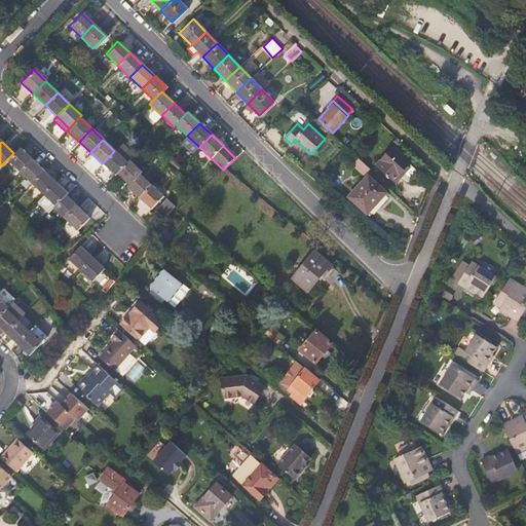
[(392,145),(376,163),(395,181),(401,174),(399,172),(409,160),(392,145)]
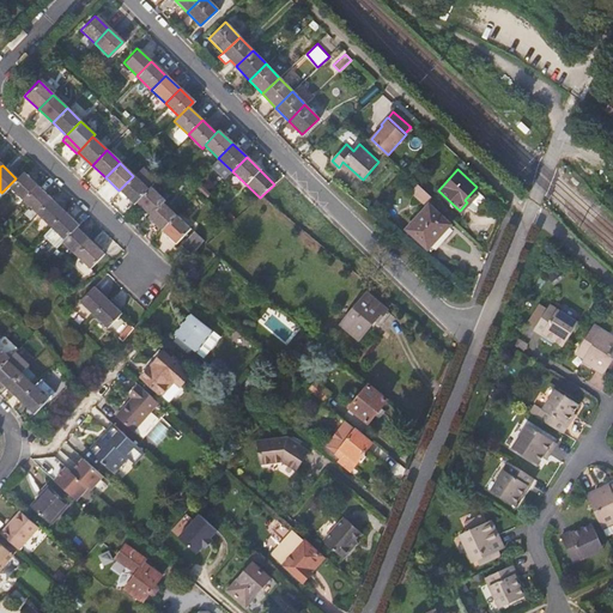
[(8,186),(22,200),(36,184),(22,171),(16,178),(8,186)]
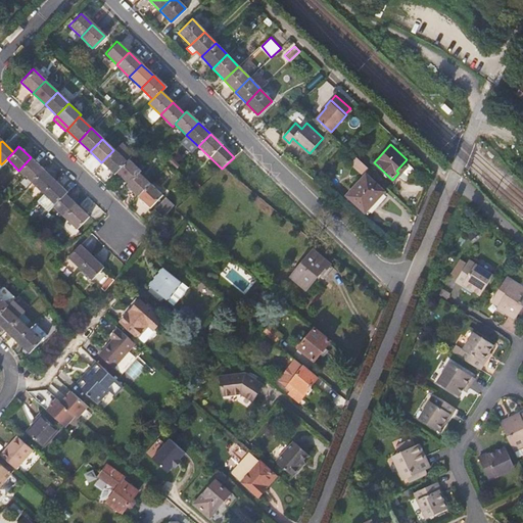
[(101,162),(113,175),(115,173),(126,161),(113,150),(101,162)]
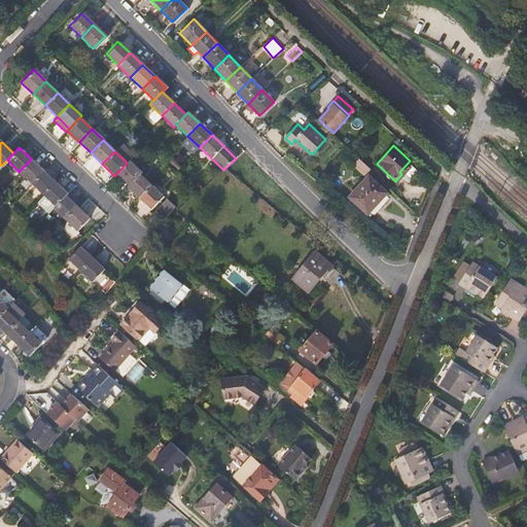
[(364,174),(372,167),(358,155),(353,163),(364,174)]
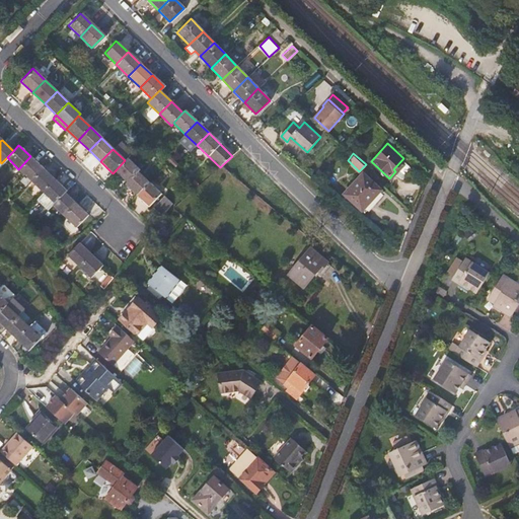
[(18,169),(30,179),(42,168),(30,156),(18,169)]
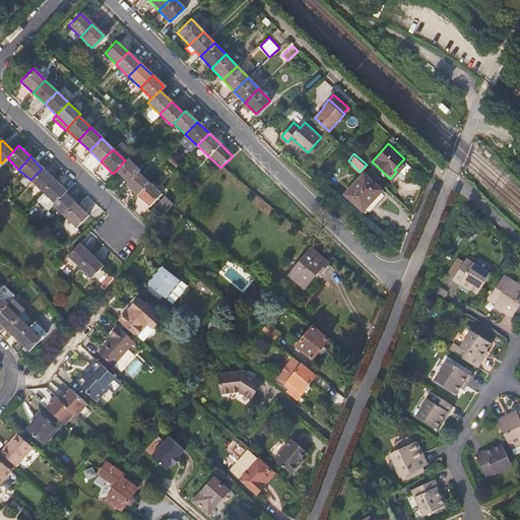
[(115,172),(126,183),(137,172),(139,171),(127,158),(125,160),(115,172)]
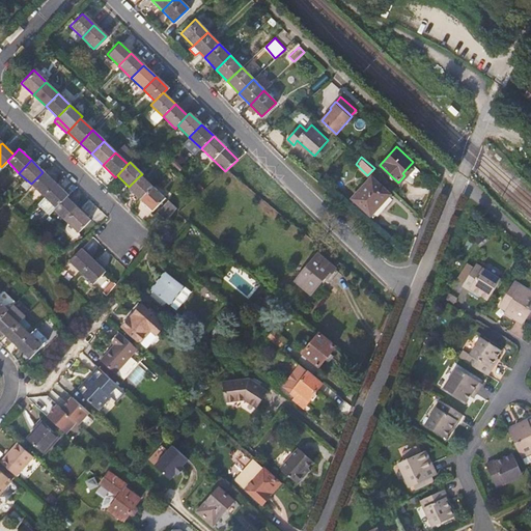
[(31,184),(43,195),(54,183),(43,172),(31,184)]
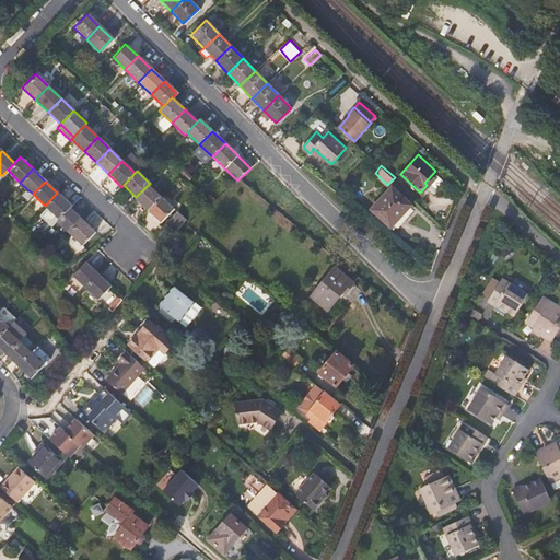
[(135,199),(147,211),(160,197),(148,185),(136,197),(135,199)]
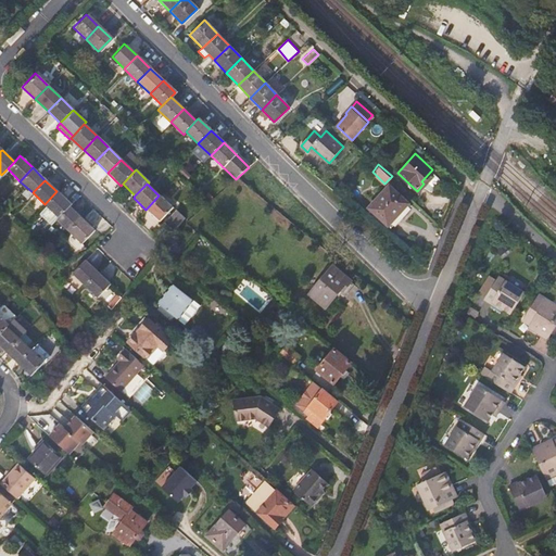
[(390,184),(369,206),(388,223),(408,201),(390,184)]
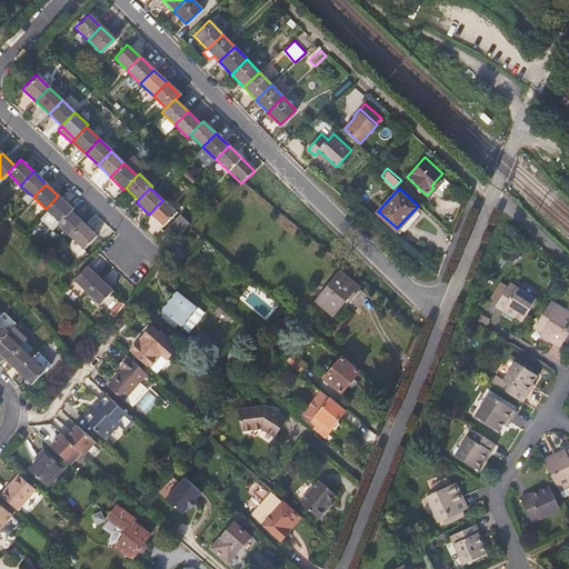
[(46,209),(58,222),(69,210),(71,209),(58,196),(46,209)]
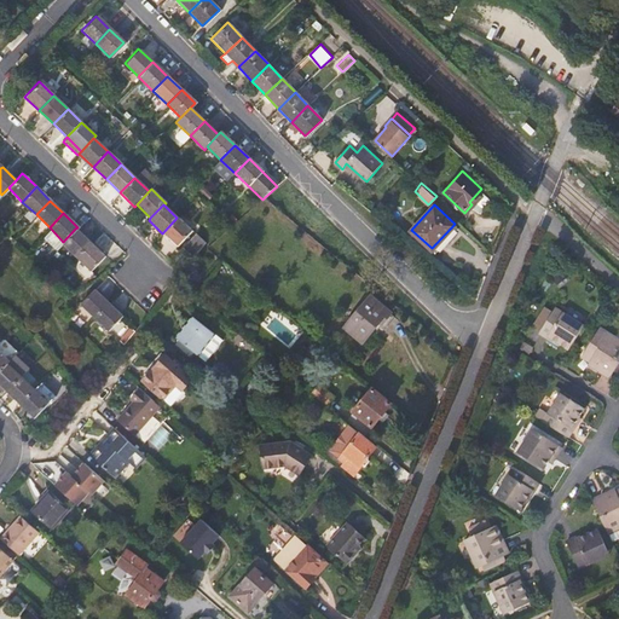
[(190,231),(177,218),(162,233),(175,246),(190,231)]
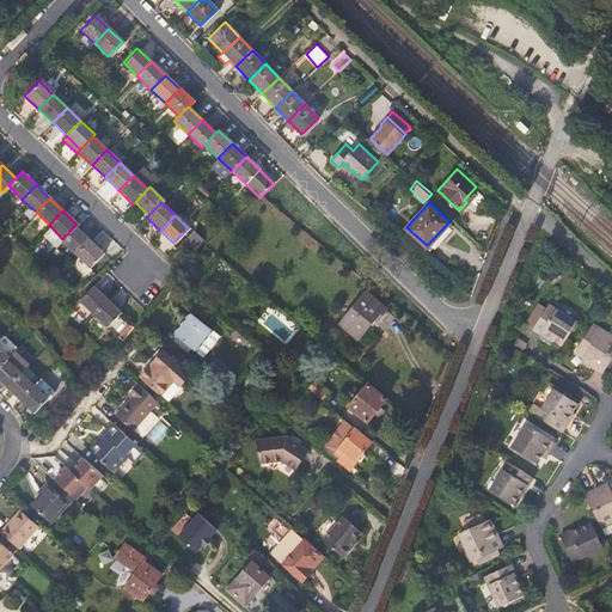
[(61,240),(74,254),(89,239),(74,226),(62,239),(61,240)]
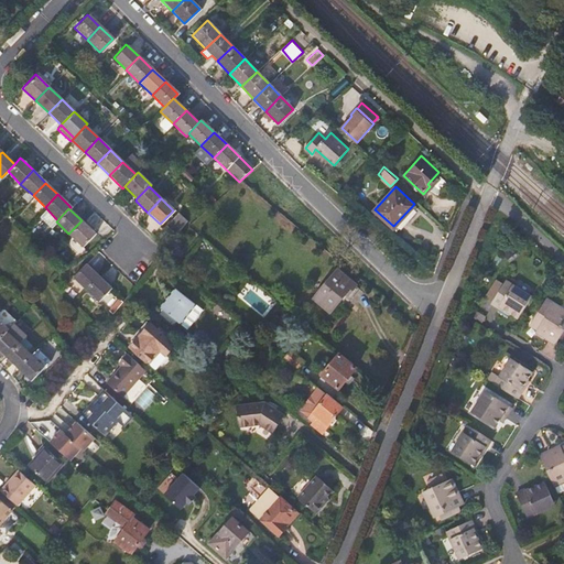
[(181,213),(172,224),(180,230),(188,219),(181,213)]
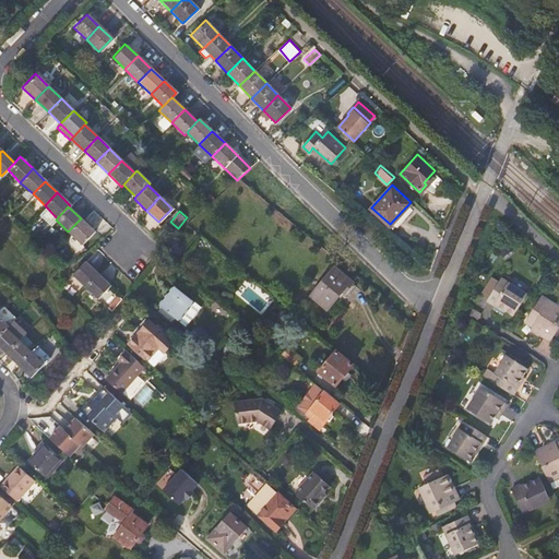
[(93,230),(81,218),(68,232),(81,244),(93,230)]
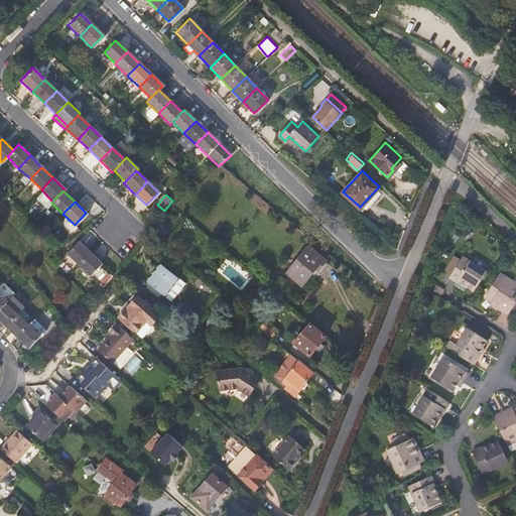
[(66,253),(77,264),(89,252),(78,241),(66,253)]
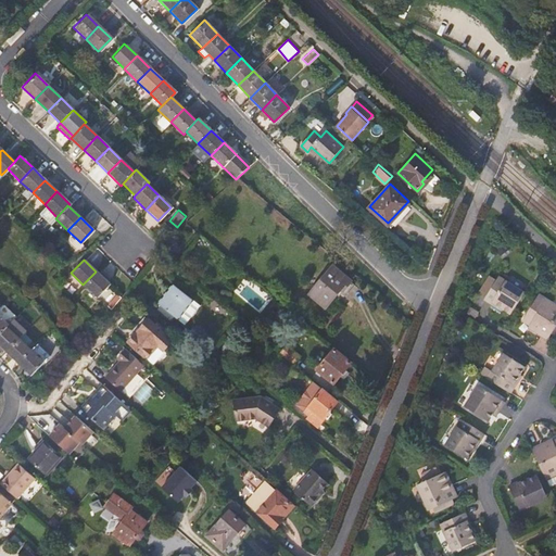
[(352,280),(335,266),(313,292),(328,305),(343,287),(345,289),(352,280)]
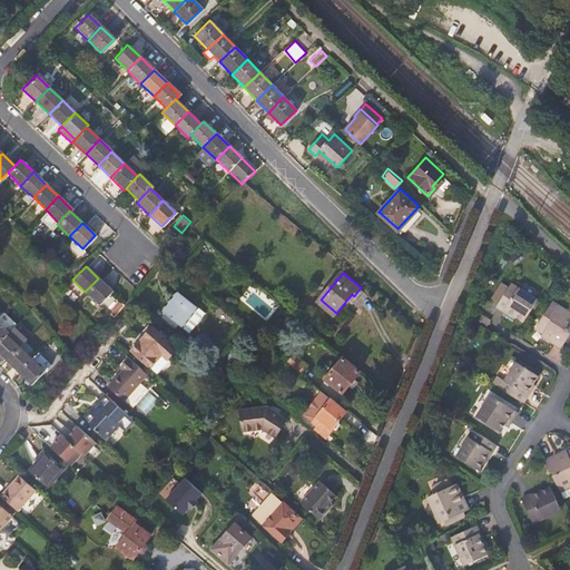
[(110,291),(98,278),(85,292),(98,303),(110,291)]
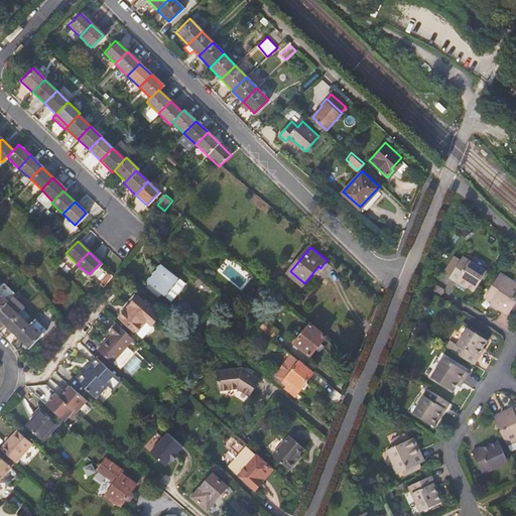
[(460,259),(454,255),(445,268),(452,272),(460,259)]
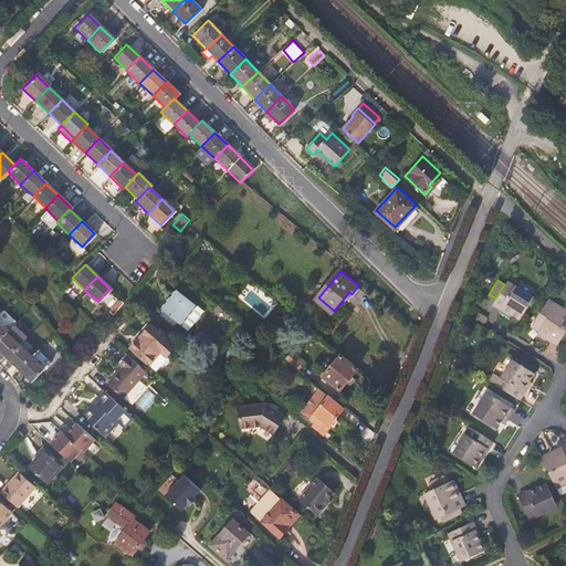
[(506,281),(493,302),(501,307),(502,305),(511,312),(509,315),(517,320),(532,297),(506,281)]
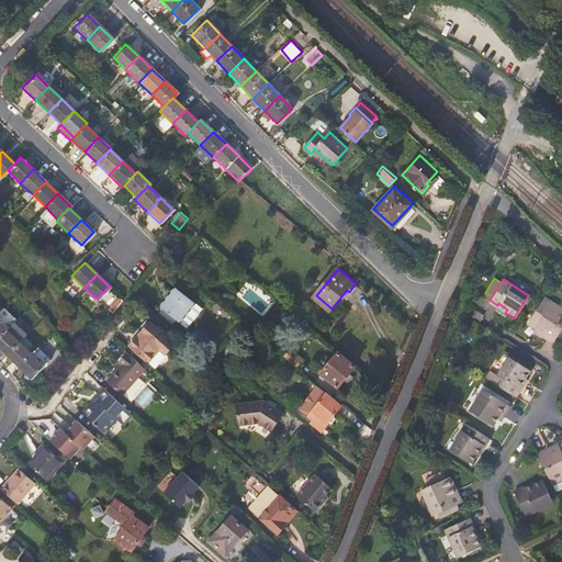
[(173,288),(159,305),(178,319),(192,302),(173,288)]
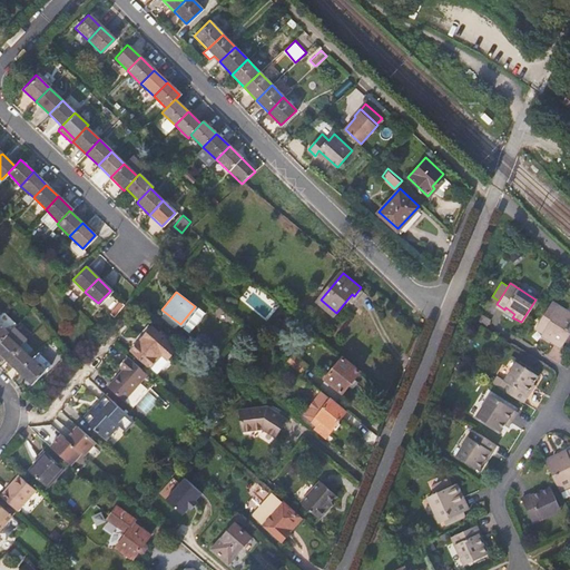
[(569,314),(552,302),(534,330),(547,337),(546,340),(559,347),(563,342),(569,331),(569,314)]
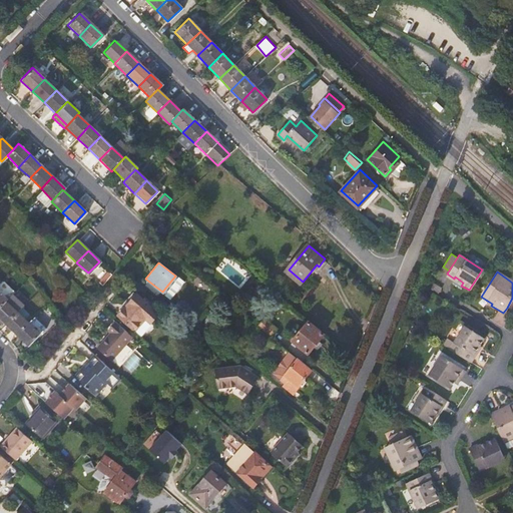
[(161,294),(162,292),(145,279),(144,281),(161,294)]
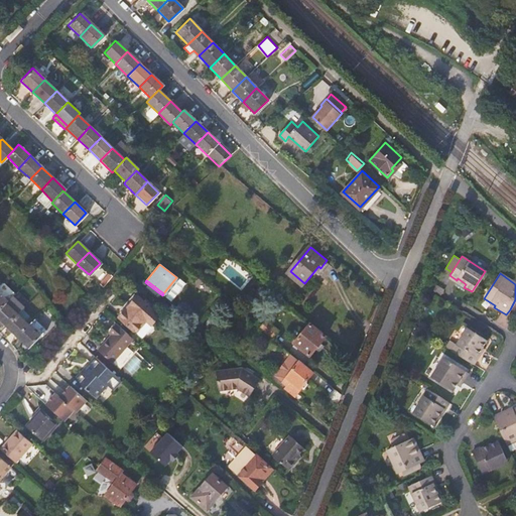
[(136,297),(133,299),(118,317),(134,332),(145,319),(150,324),(157,315),(136,297)]
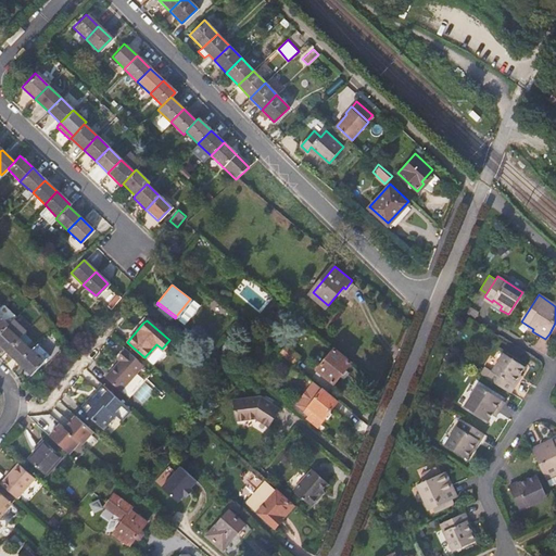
[(0,343),(5,349),(17,336),(4,324),(0,328),(0,343)]
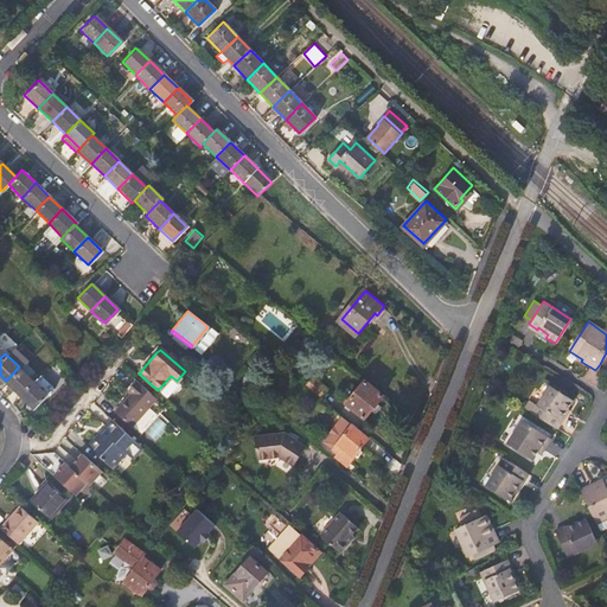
[(6,381),(19,394),(32,379),(19,366),(6,381)]
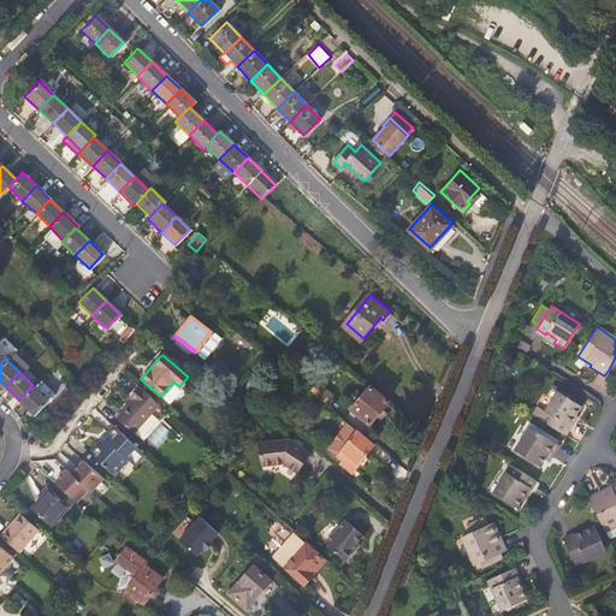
[(19,400),(33,413),(47,398),(33,385),(19,400)]
